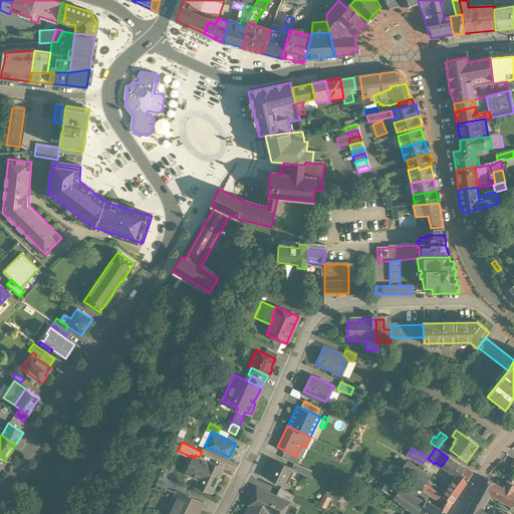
[(296,456),(286,451),(283,457),(294,463),(297,464),(301,457),(296,455),(296,456)]
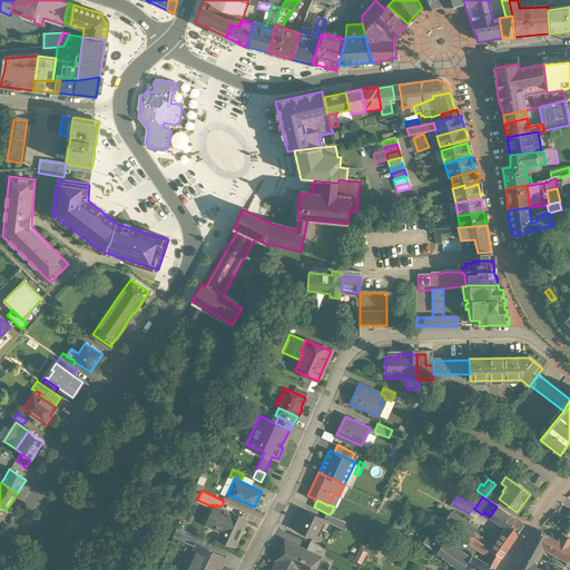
[(220,507),(216,504),(215,508),(207,523),(223,530),(218,538),(235,544),(247,519),(220,507)]
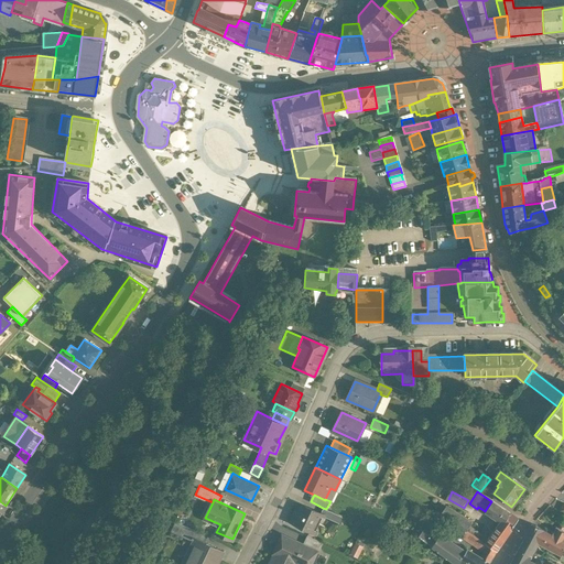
[(510,514),(491,501),(485,511),(485,512),(500,522),(503,524),(510,514)]
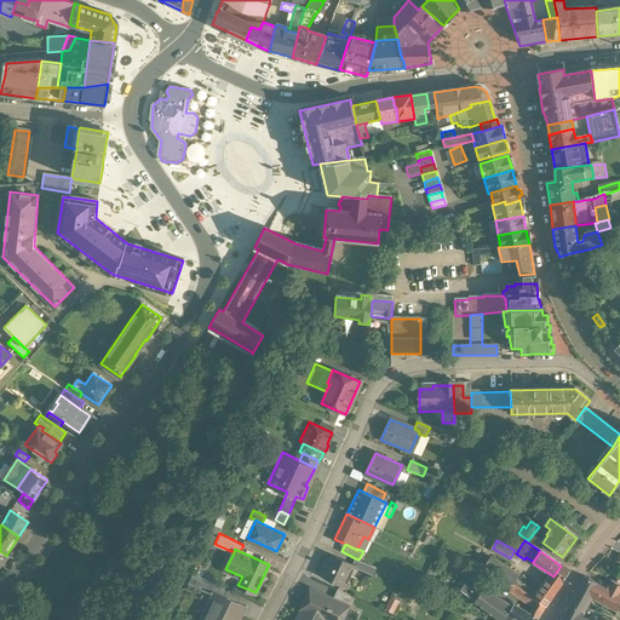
[(352,564),(328,554),(328,555),(321,570),(320,570),(320,572),(344,584),(344,583),(340,580),(344,574),(348,577),(352,566),(352,564)]
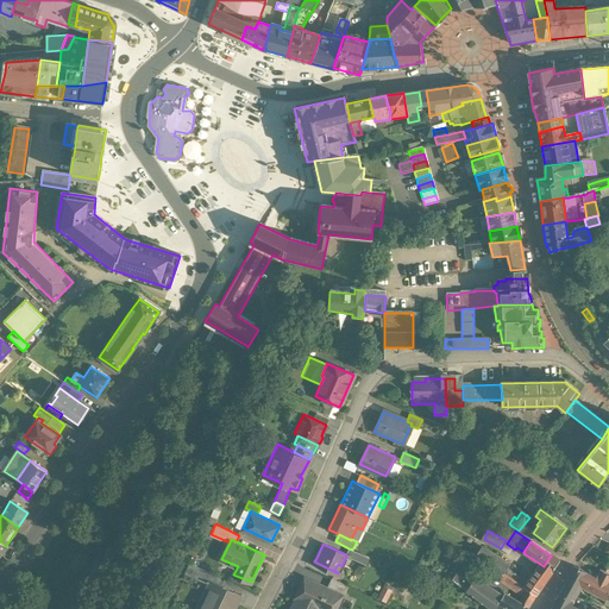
[(510,564),(482,546),(473,559),(485,566),(502,577),(504,573),(508,569),(510,564)]
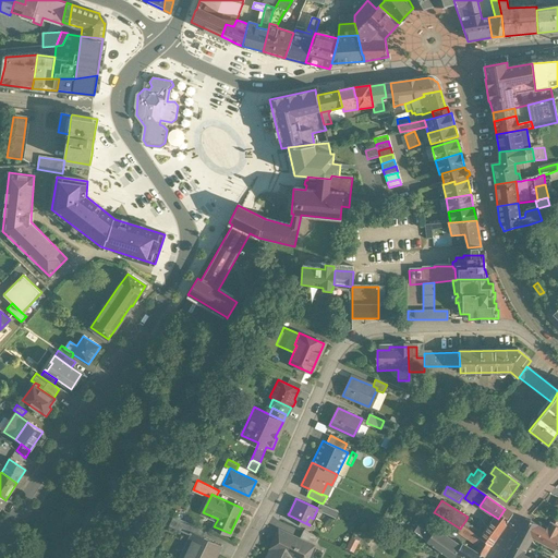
[(323,504),(319,502),(317,508),(317,509),(335,518),(338,511),(323,504)]
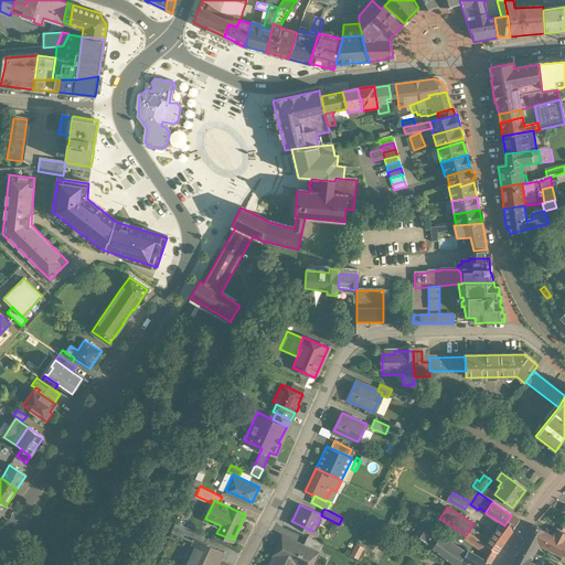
[(450,525),(439,519),(436,515),(434,520),(447,529),(450,525)]
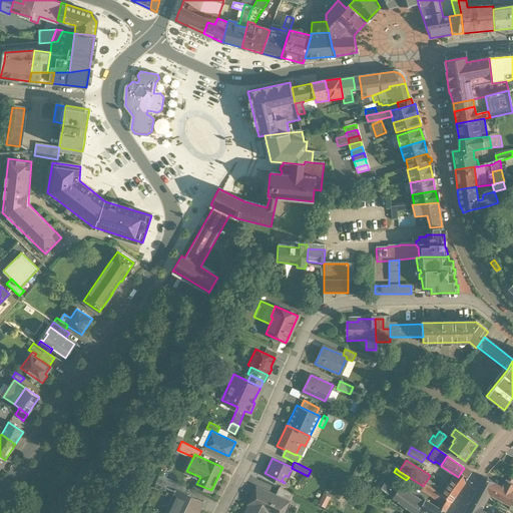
[(464,468),(458,477),(455,475),(453,478),(463,485),(471,473),(464,468)]
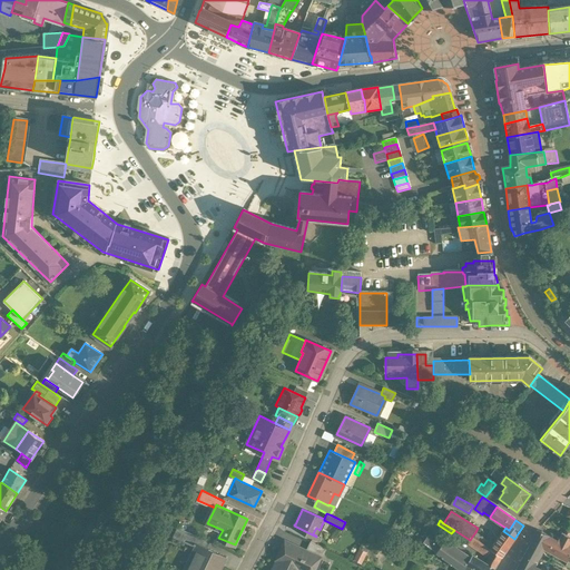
[(198,536),(178,527),(174,536),(194,546),(196,542),(196,541),(198,536)]
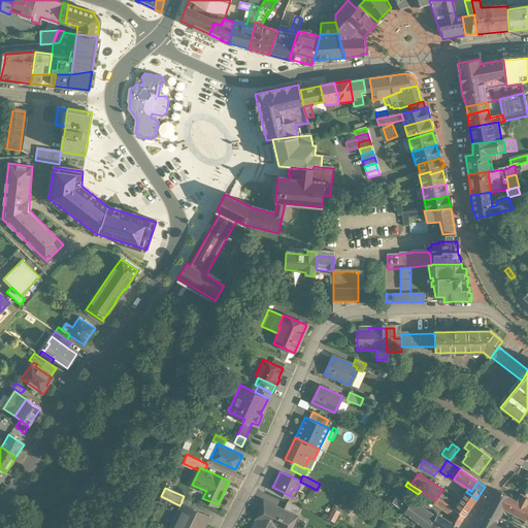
[(476,499),(466,492),(461,498),(471,505),(476,499)]
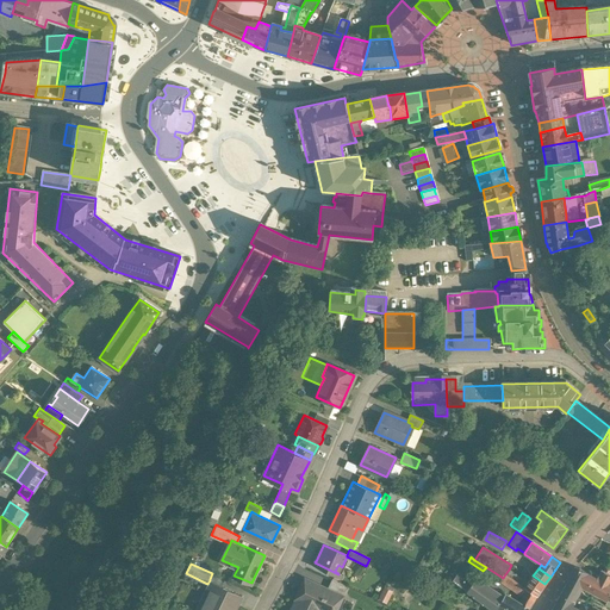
[(587,576),(574,568),(570,578),(582,585),(587,576)]
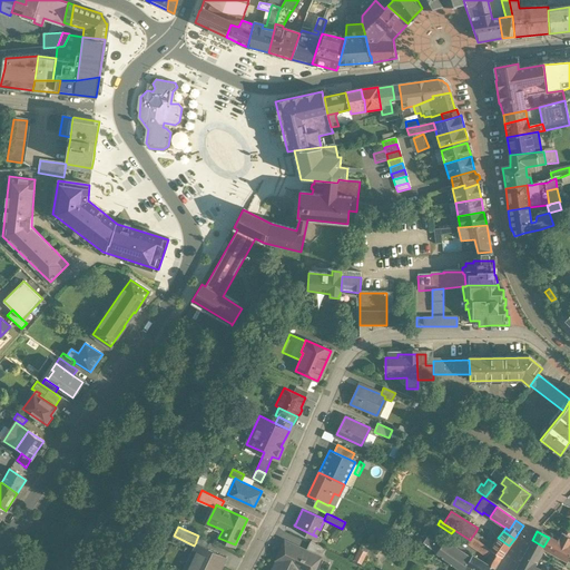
[(463,556),(431,532),(424,542),(459,567),(462,569),(471,558),(464,553),(463,556)]
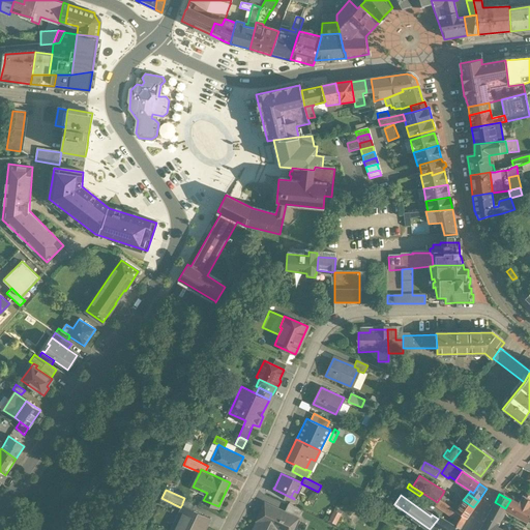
[(453,504),(442,495),(439,499),(451,507),(453,504)]
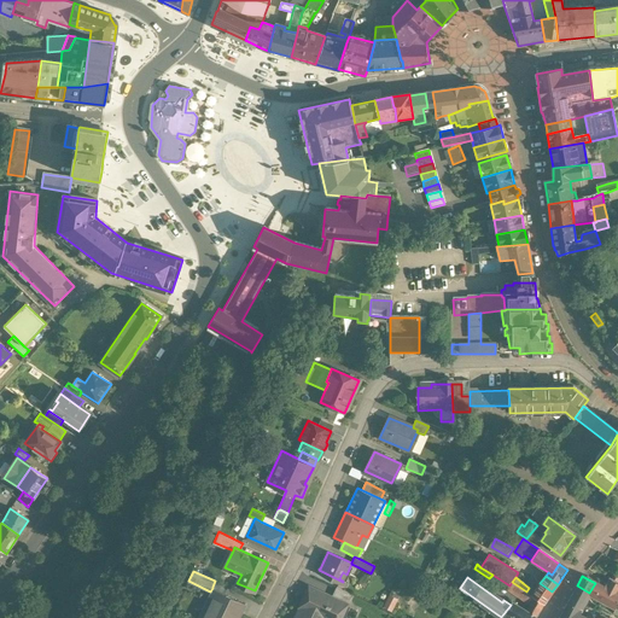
[(617,584),(611,581),(606,589),(617,595),(617,593),(617,584)]
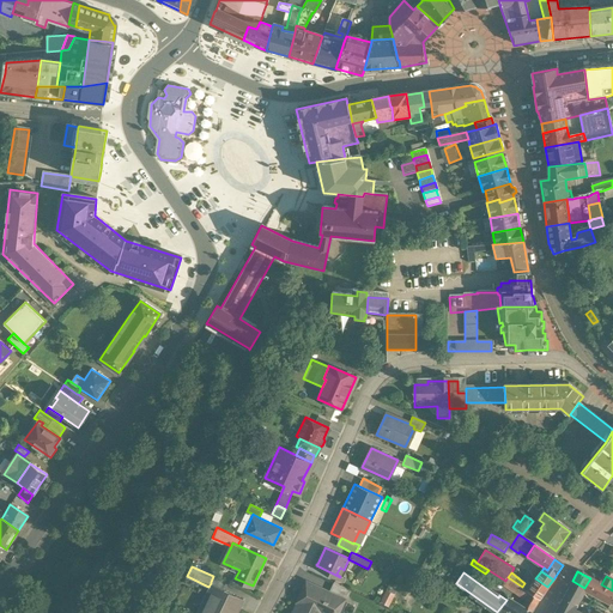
[(540,600),(527,590),(522,587),(508,577),(505,581),(505,582),(511,584),(510,586),(516,590),(515,593),(526,601),(535,607),(539,602),(540,600)]
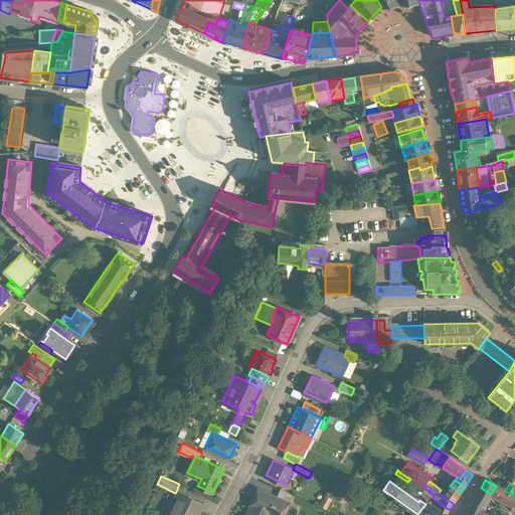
[(460,493),(450,486),(443,496),(454,504),(460,493)]
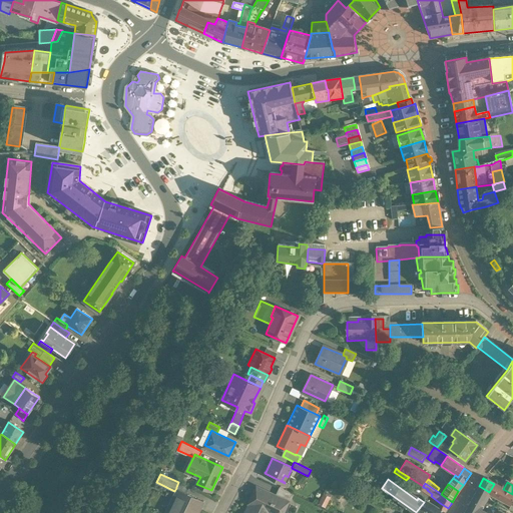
[(503,489),(494,484),(489,492),(489,493),(510,505),(512,500),(512,494),(503,489)]
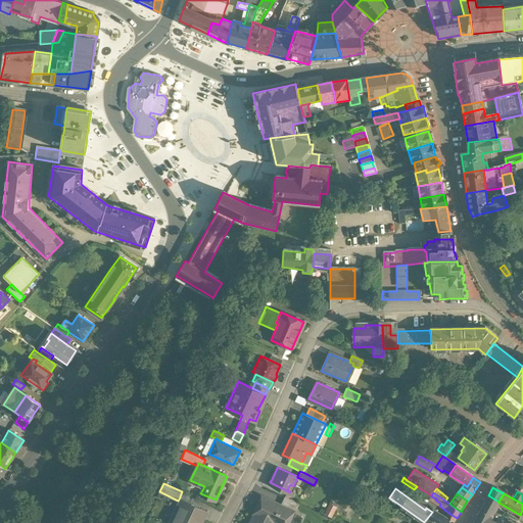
[(281,505),(262,495),(253,513),(254,514),(250,522),(288,522),(294,511),(281,505)]
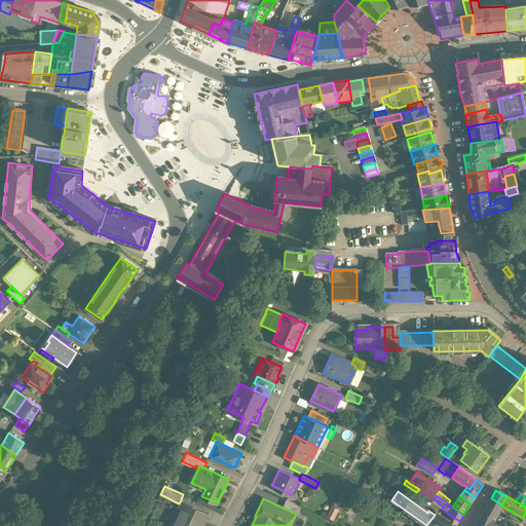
[(501,504),(491,498),(489,502),(499,509),(501,505),(501,504)]
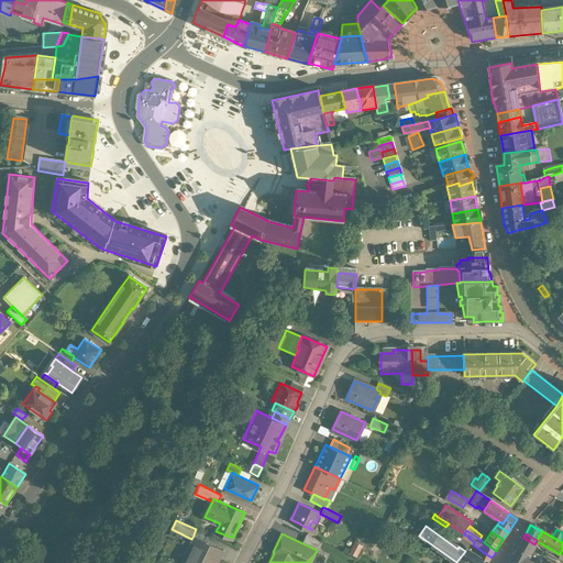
[(224,549),(194,534),(194,536),(200,539),(191,558),(189,556),(185,562),(181,562),(176,560),(175,561),(179,562),(214,562),(217,560),(219,561),(224,549)]
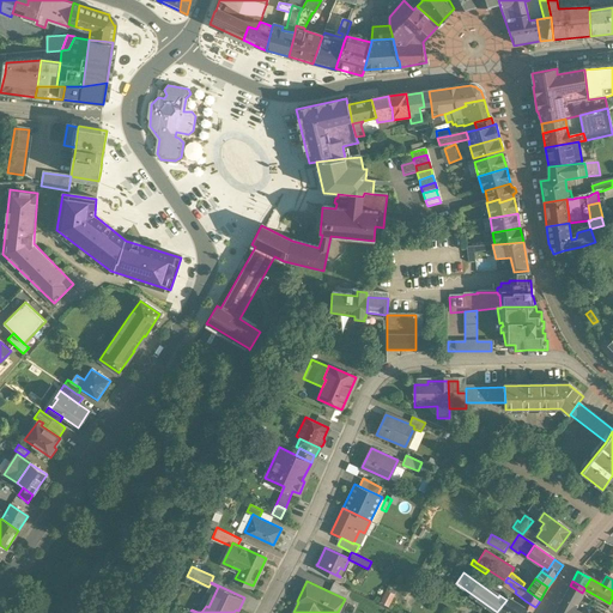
[(350,589),(334,582),(329,592),(345,599),(350,589)]
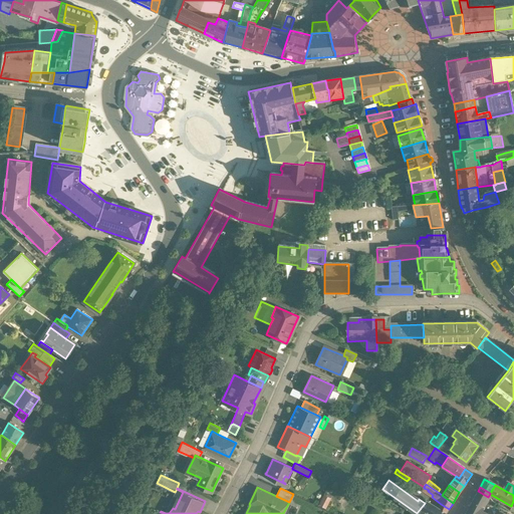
[(422,491),(432,497),(433,495),(428,491),(429,490),(424,488),(422,491)]
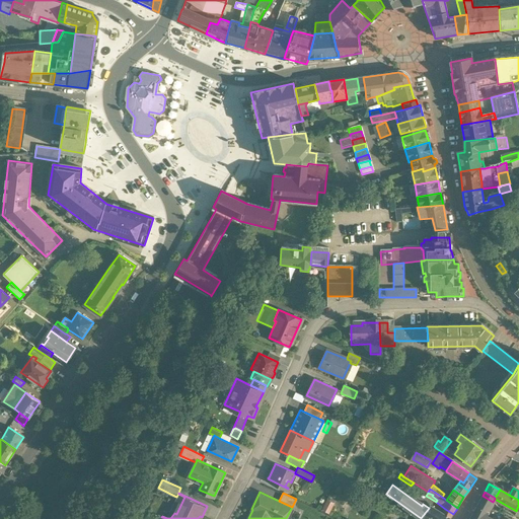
[(493,502),(483,496),(480,499),(491,505),(493,502)]
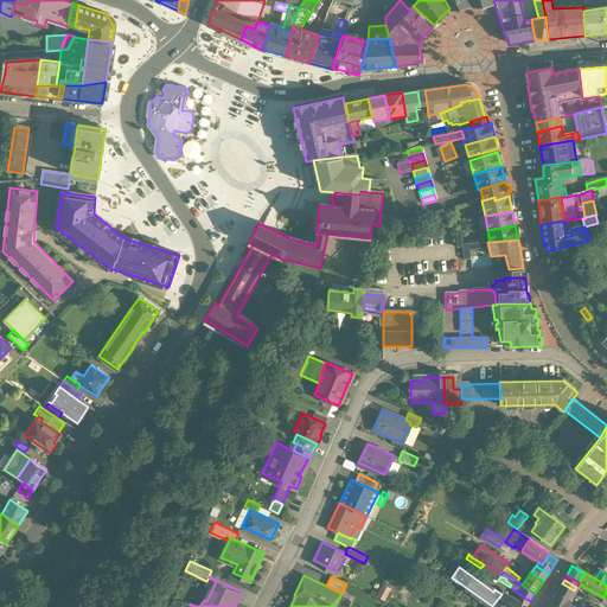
[(379,594),(387,599),(395,587),(387,582),(379,594)]
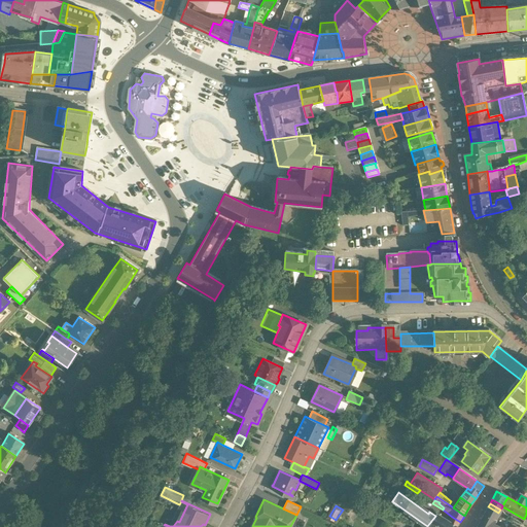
[(488,506),(477,526),(498,526),(492,524),(498,513),(488,506)]
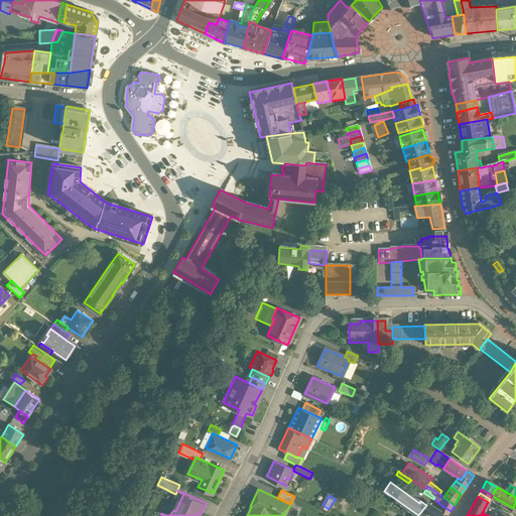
[(439,510),(427,503),(426,505),(418,515),(404,515),(403,515),(446,515),(447,515),(439,510)]
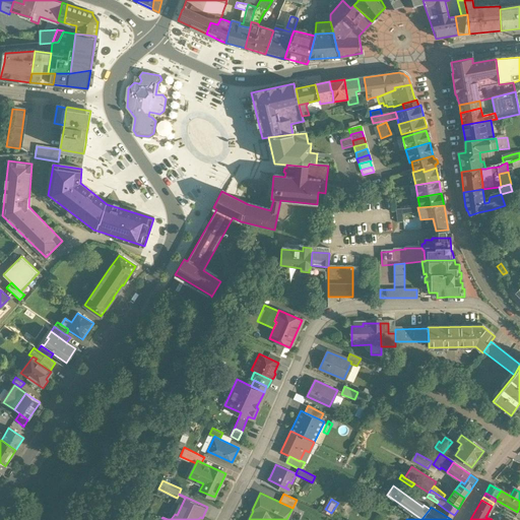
[(454,515),(446,510),(443,514),(451,519),(454,515)]
